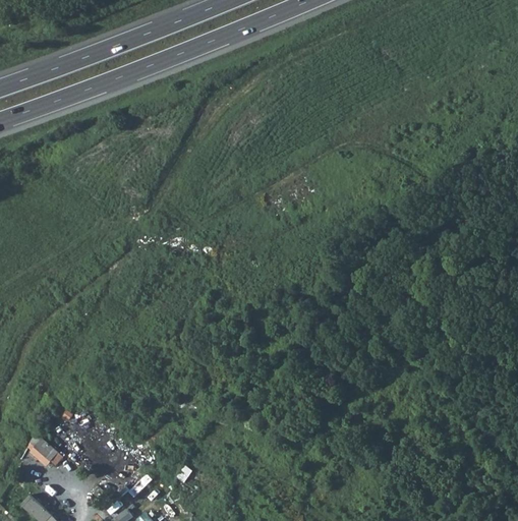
[(51,463),(59,455),(36,433),(33,439),(30,444),(51,463)]
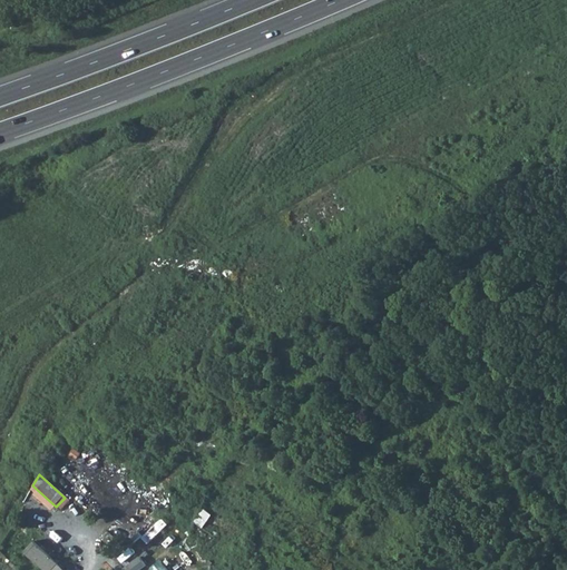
[(32,485),(29,492),(50,512),(56,507),(32,485)]
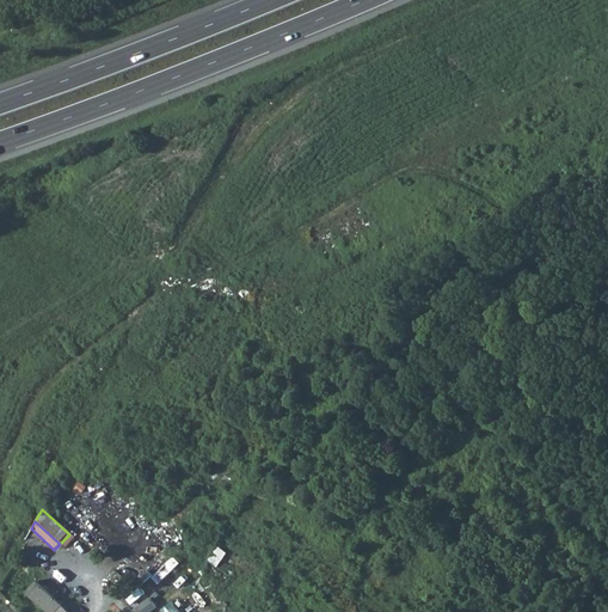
[(215,545),(207,560),(213,563),(221,550),(215,545)]
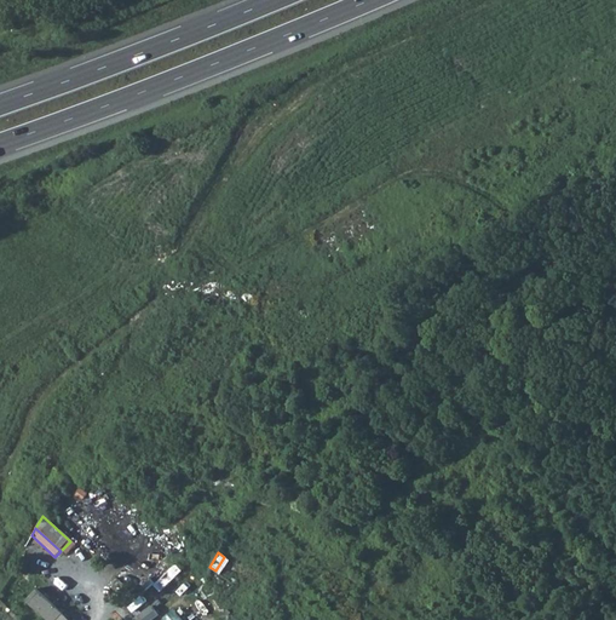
[(165,572),(172,578),(179,570),(173,563),(165,572)]
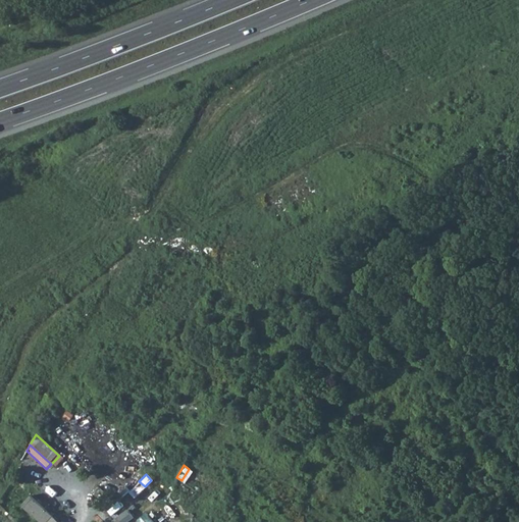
[(127,491),(134,498),(145,486),(139,481),(127,491)]
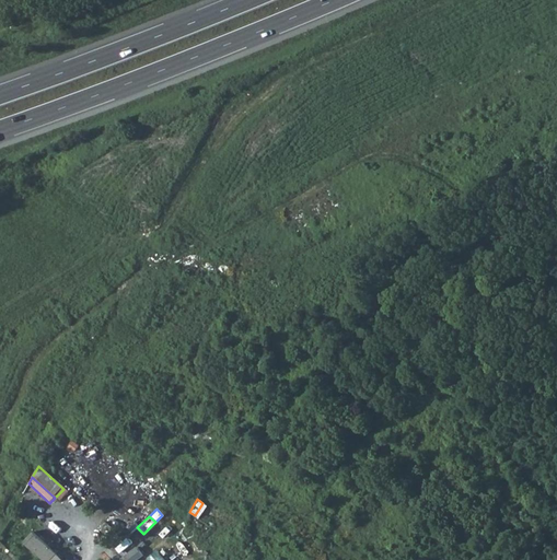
[(104,526),(99,532),(109,541),(115,536),(104,526)]
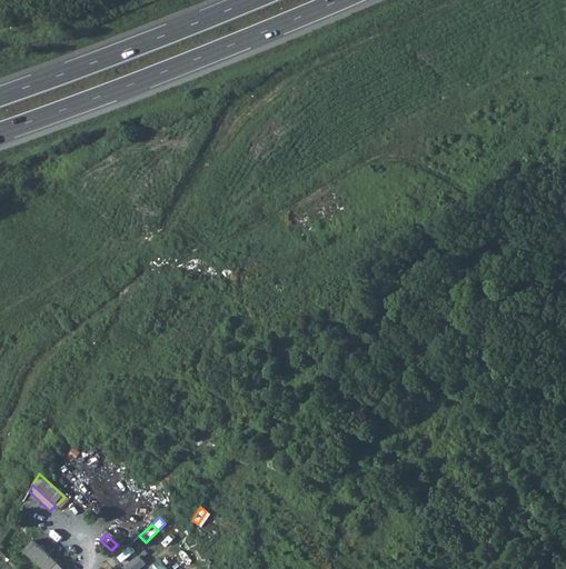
[(21,549),(42,568),(62,568),(31,539),(21,549)]
